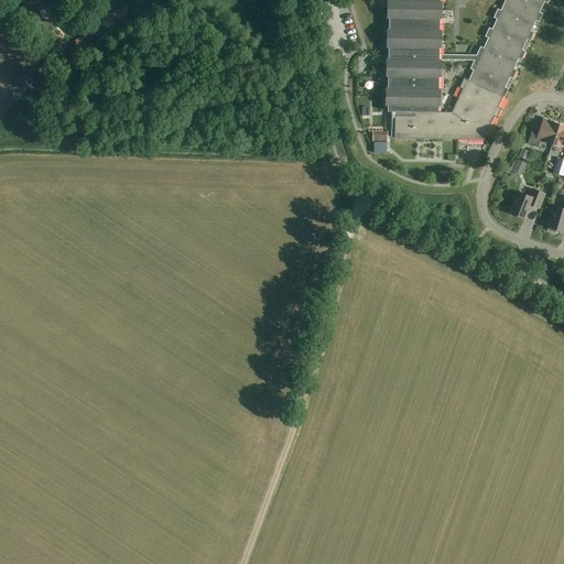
[(388,0),(387,106),(387,111),(396,111),(394,139),(484,140),(486,136),(488,137),(492,128),(489,126),(494,116),(497,118),(501,109),(498,107),(502,97),(503,97),(503,98),(508,89),(505,87),(510,77),(512,79),(517,69),(513,68),(518,58),(521,61),(525,51),(522,50),(527,40),(530,42),(534,32),(531,31),(535,21),(539,22),(543,13),(540,12),(544,2),(548,3),(549,0),(503,0),(505,0),(500,10),(498,9),(494,18),(497,19),(492,29),(489,28),(485,36),(488,39),(484,47),(480,46),(476,55),(440,54),(440,0),(388,0)]
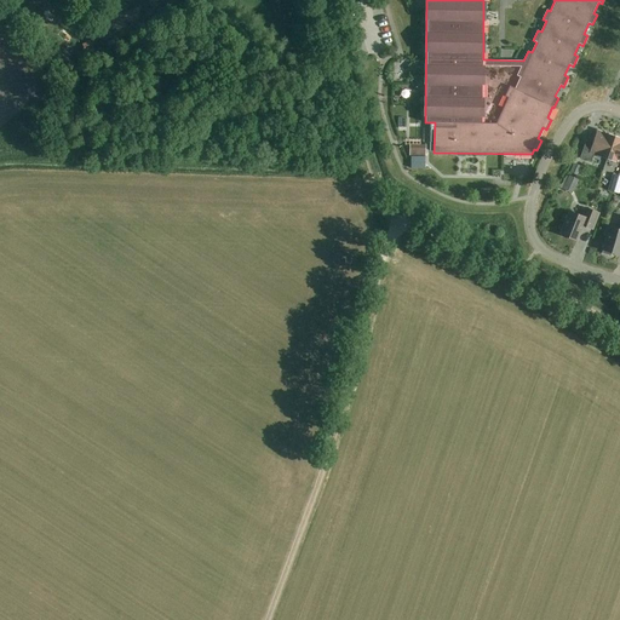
[(105,46),(118,38),(113,30),(101,39),(105,46)]
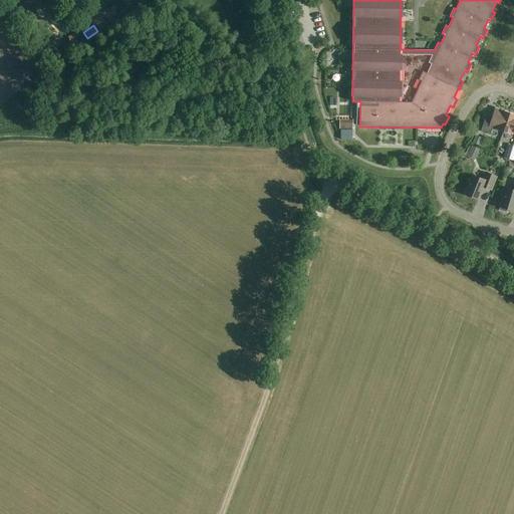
[(503,132),(509,112),(495,107),(491,118),(486,116),(481,131),(490,134),(492,129),(503,132)]
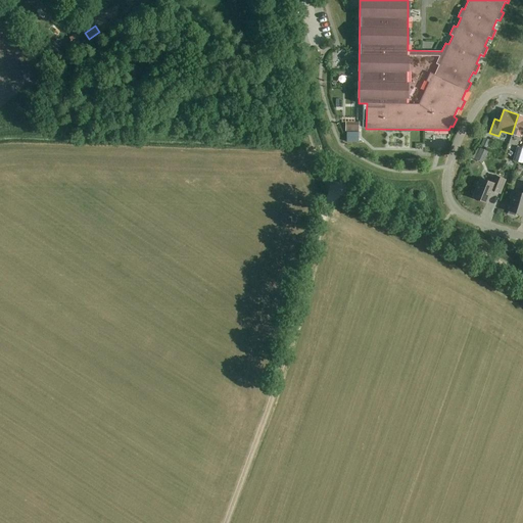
[(522,115),(518,114),(512,134),(522,137),(522,115)]
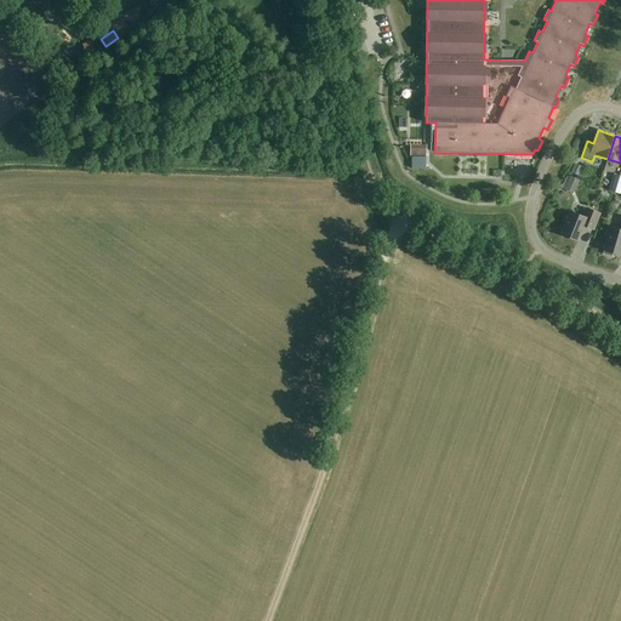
[(411,157),(411,169),(426,169),(426,157),(411,157)]
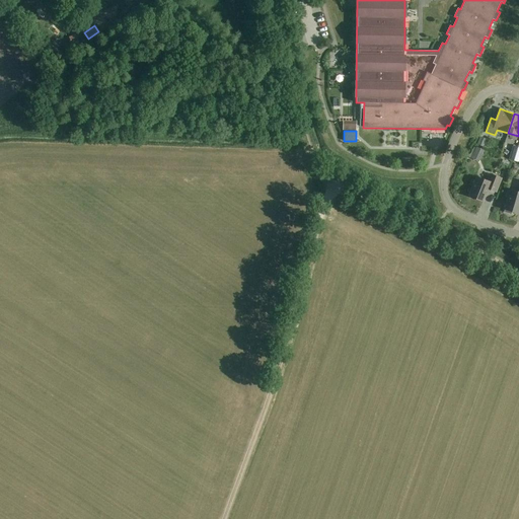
[(484,147),(487,140),(480,137),(477,145),(484,147)]
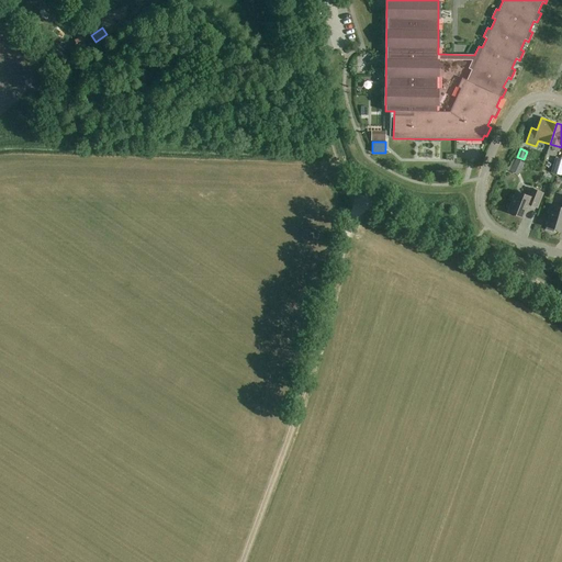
[(561,176),(561,159),(555,158),(551,172),(561,176)]
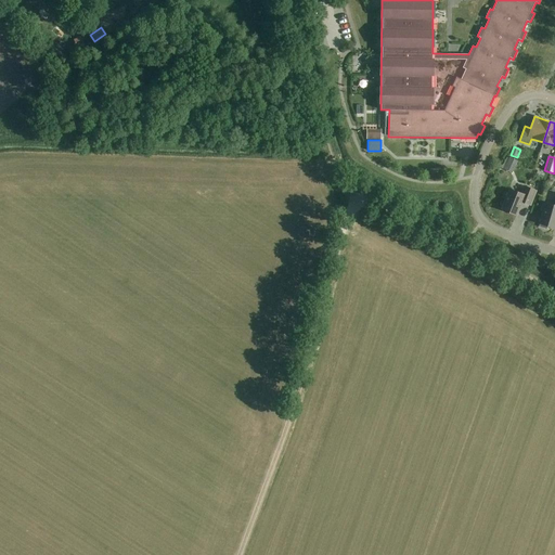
[(514,170),(518,162),(510,157),(505,166),(514,170)]
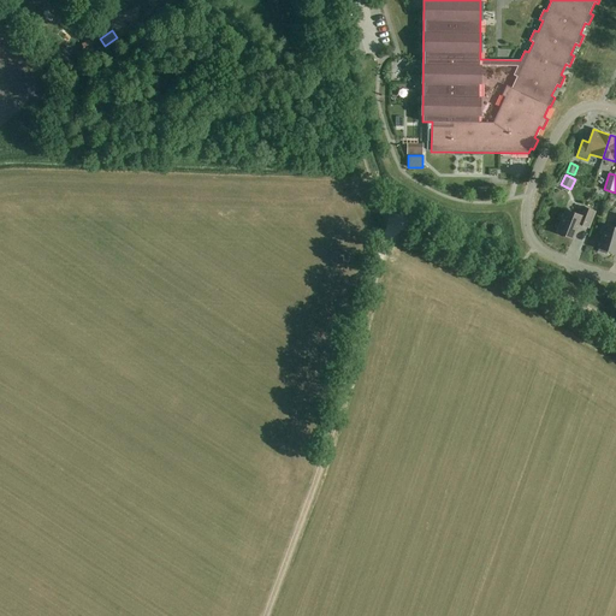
[(588,227),(594,212),(581,207),(578,214),(566,209),(556,232),(573,238),(579,224),(588,227)]
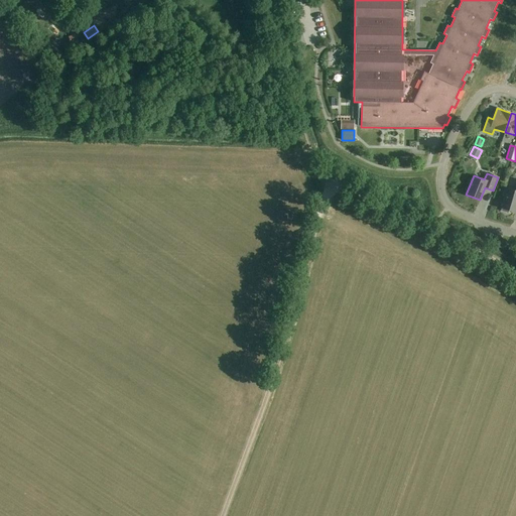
[(515,190),(505,188),(503,196),(505,196),(501,208),(503,208),(502,211),(508,212),(508,210),(515,212),(515,211),(515,190)]
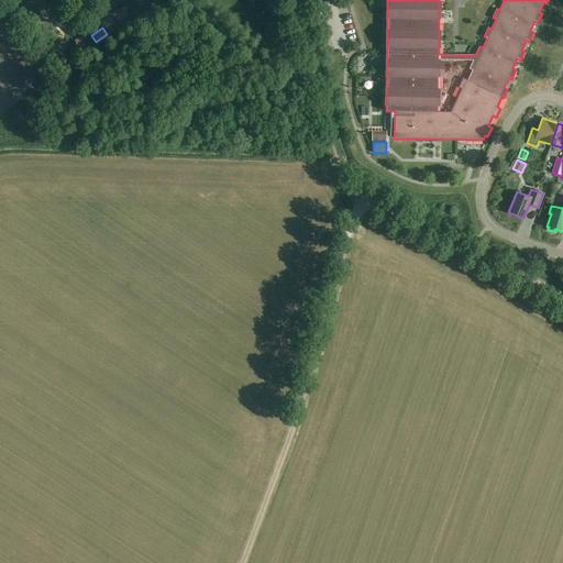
All buildings are outlined.
